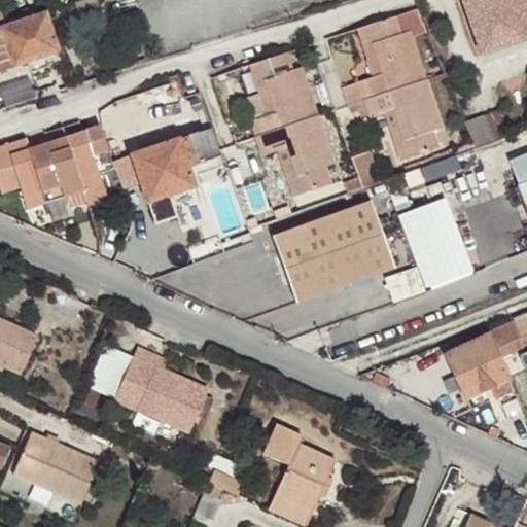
[(526,0),(461,0),(482,55),(526,39),(526,33),(521,15),(518,7),(526,4),(526,0)]
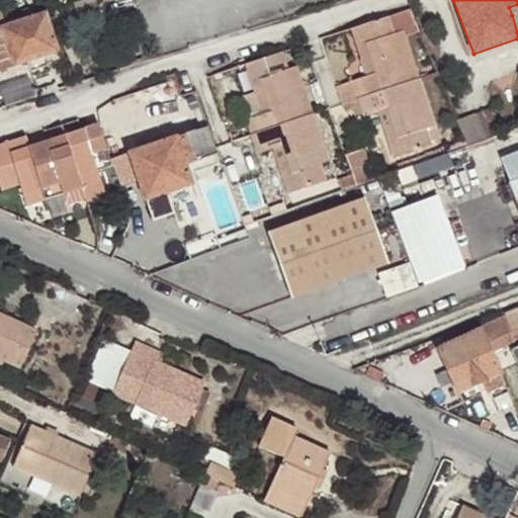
[(517,4),(509,7),(512,15),(517,13),(517,4)]
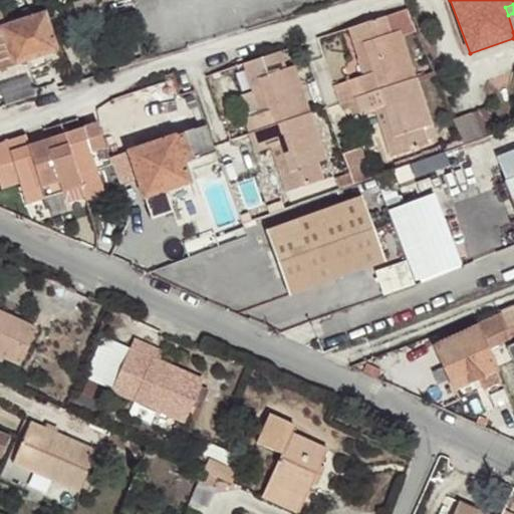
[(416,29),(407,9),(394,14),(403,35),(416,29)]
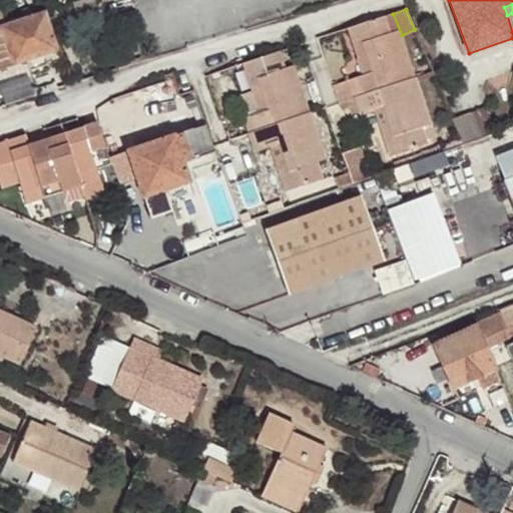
[(0,69),(26,60),(42,55),(57,49),(44,13),(0,27),(0,69)]
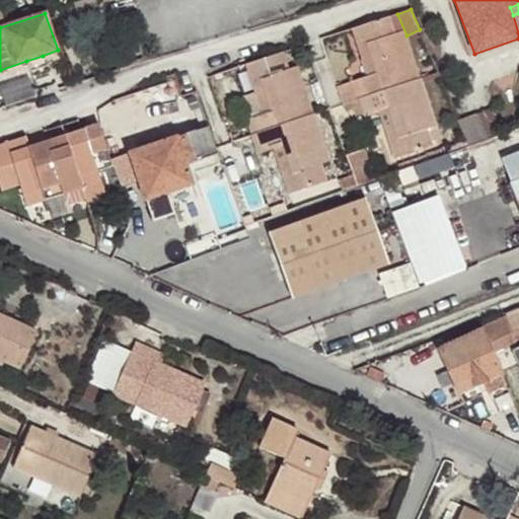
[(352,28),(362,61),(371,58),(377,73),(367,76),(351,81),(358,99),(419,79),(403,31),(395,34),(389,16),(352,28)]
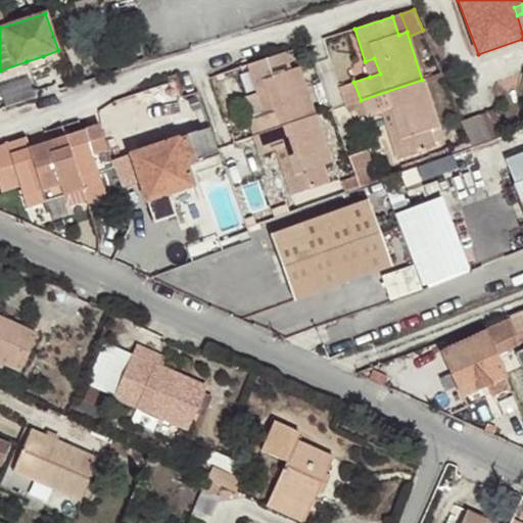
[(290,70),(284,52),(246,65),(257,98),(257,99),(267,96),(273,112),(248,121),(253,136),(315,114),(299,66),(290,70)]
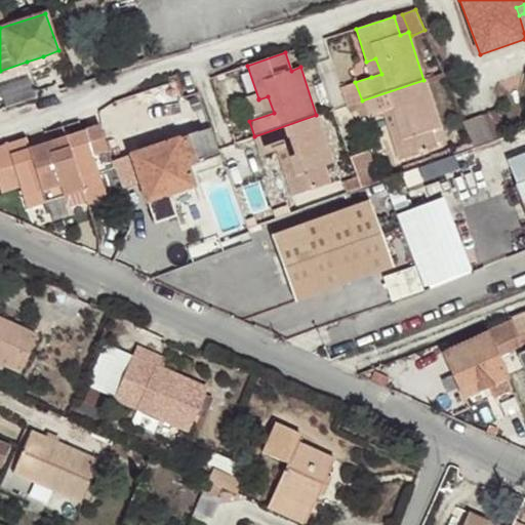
[(43,56),(27,62),(30,72),(47,66),(43,56)]
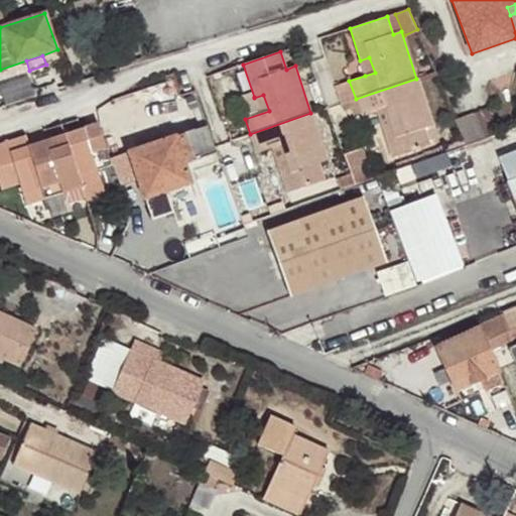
[(369,57),(360,60),(365,76),(375,73),(369,57)]
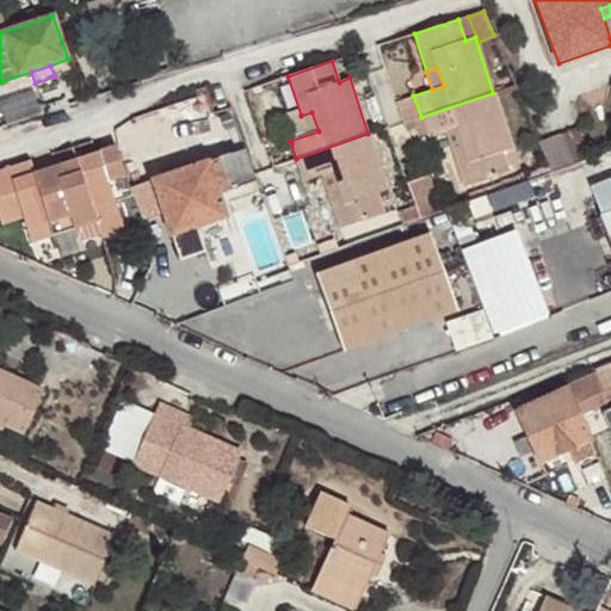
[(221,207),(259,195),(230,109),(214,112),(208,93),(174,103),(179,122),(202,116),(217,159),(153,181),(179,261),(205,252),(196,227),(224,216),(221,207)]
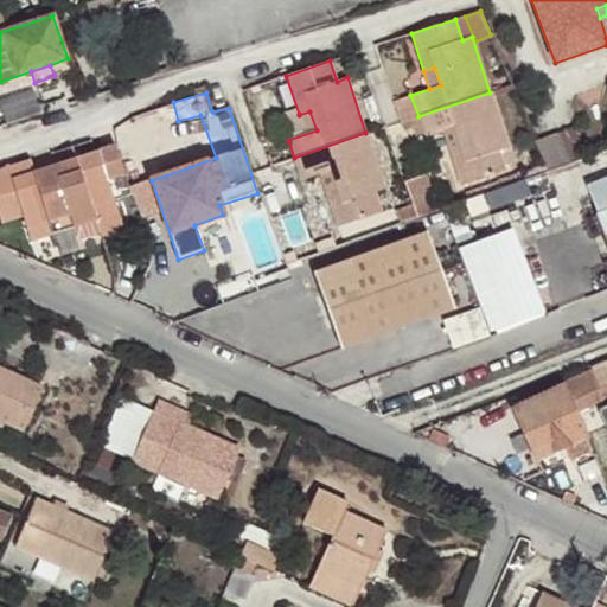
[(490,93),(419,116),(425,135),(443,129),(454,126),(460,144),(449,147),(462,185),(505,171),(499,152),(508,148),(490,93)]
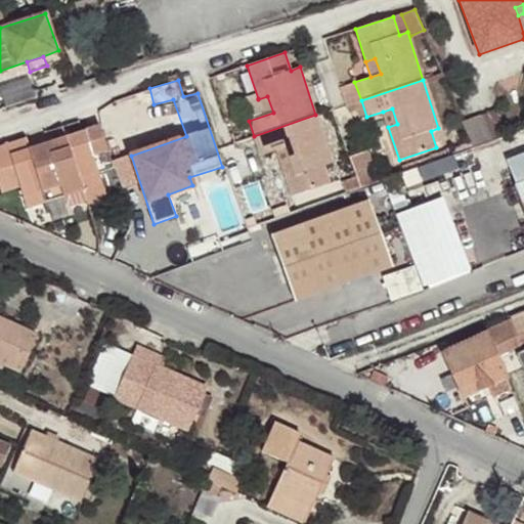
[(361,100),(354,82),(339,87),(346,105),(361,100)]
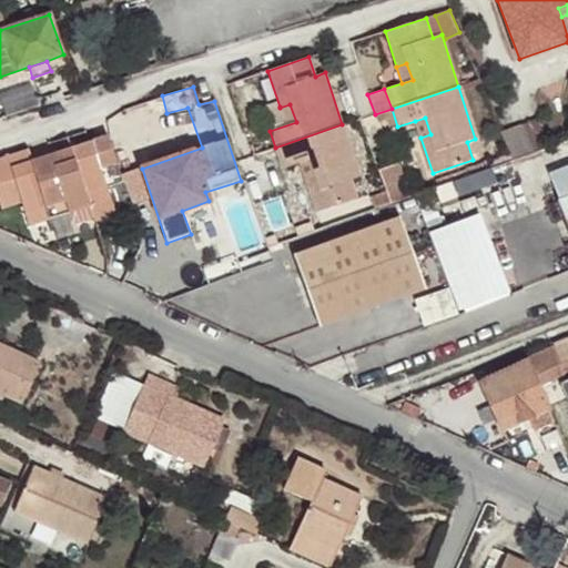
[(166,113),(162,95),(121,109),(142,169),(202,148),(188,108),(166,113)]
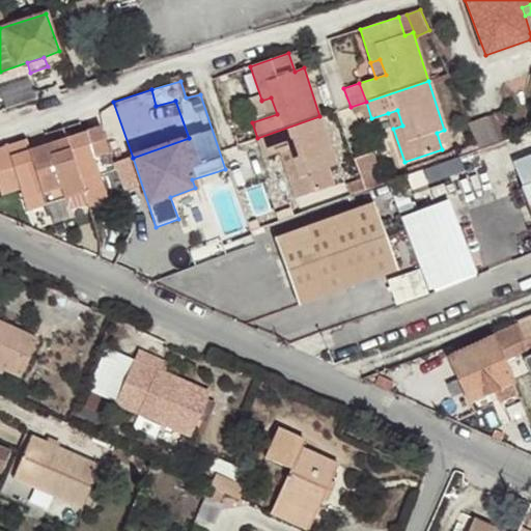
[(247,105),(252,122),(277,114),(271,98),(261,101),(261,100),(247,105)]
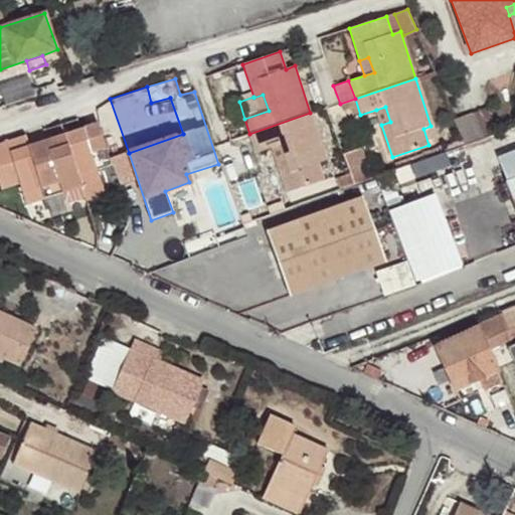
[(376,110),(381,125),(390,122),(385,107),(376,110)]
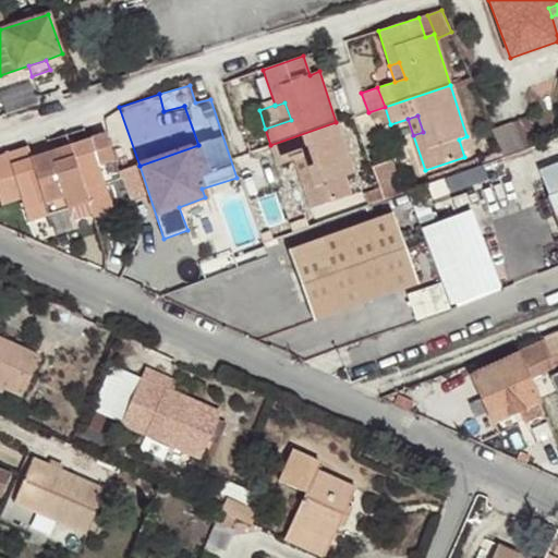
[(336,122),(270,145),(277,166),(294,160),(304,157),(310,173),(300,177),(310,209),(349,195),(344,177),(353,173),(336,122)]
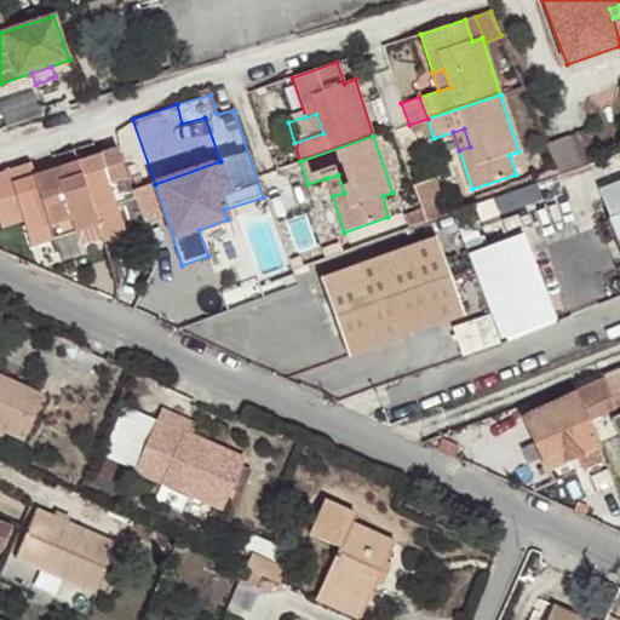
[(547,144),(560,173),(583,165),(570,136),(547,144)]
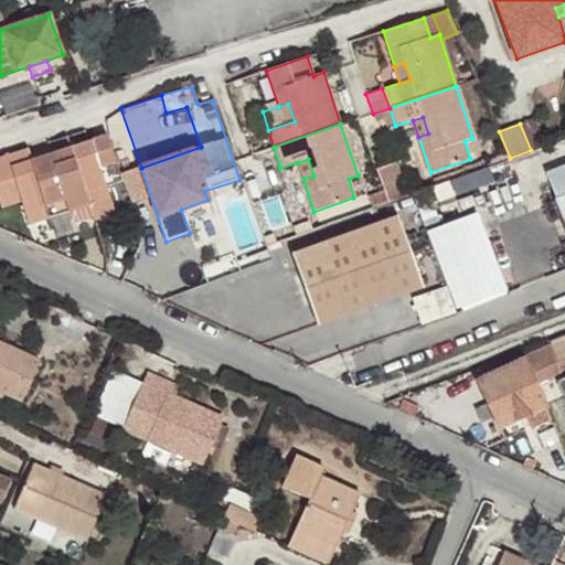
[(100,168),(117,162),(107,136),(91,141),(100,168)]
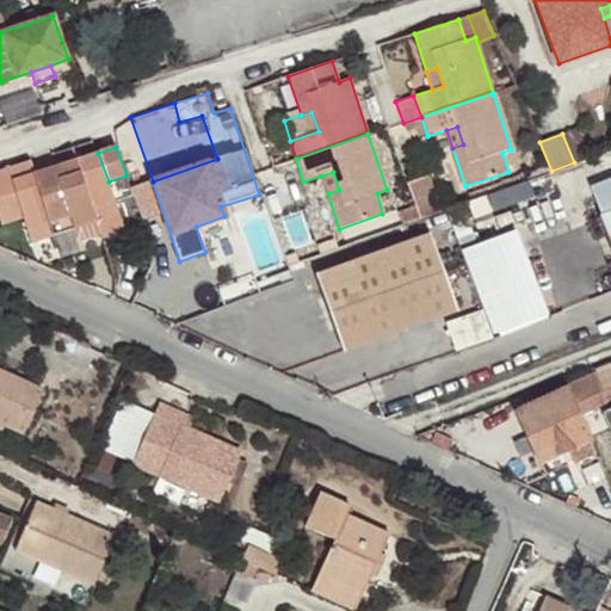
[(109,181),(98,153),(75,160),(79,172),(57,179),(55,167),(34,173),(12,180),(7,167),(0,170),(0,222),(1,226),(23,217),(26,230),(69,216),(74,229),(98,221),(92,208),(116,201),(109,181)]
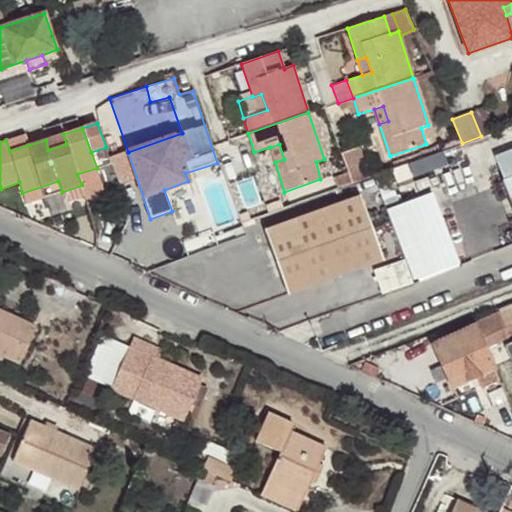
[(10,151),(28,145),(24,134),(6,140),(10,151)]
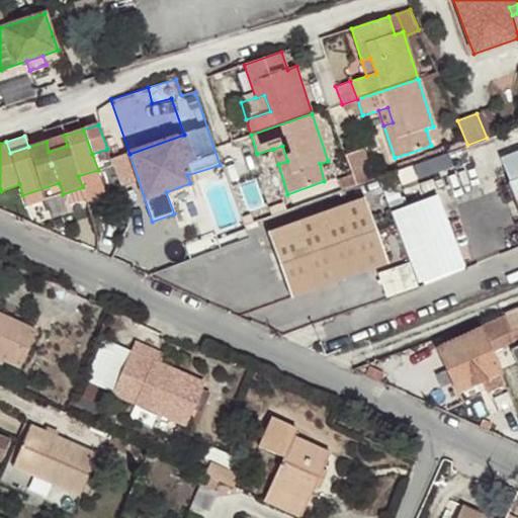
[(67,146),(64,136),(47,142),(49,152),(67,146)]
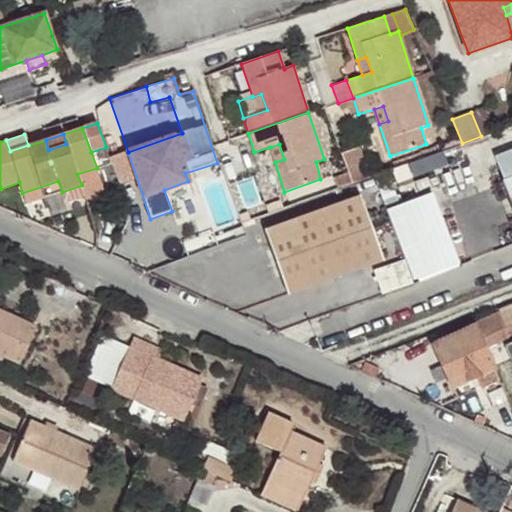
[(279,144),(270,147),(275,162),(284,159),(279,144)]
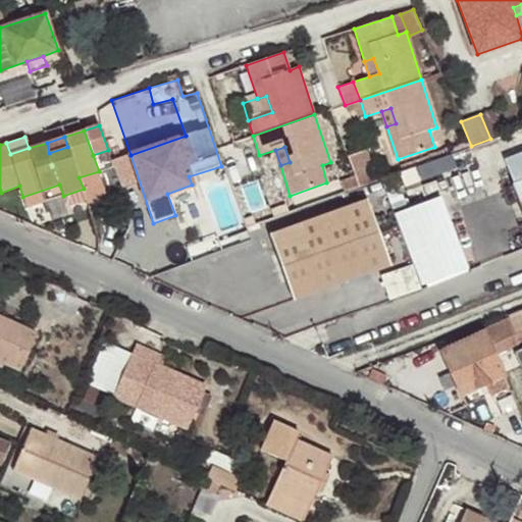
[(521,153),(505,160),(521,207),(521,153)]
